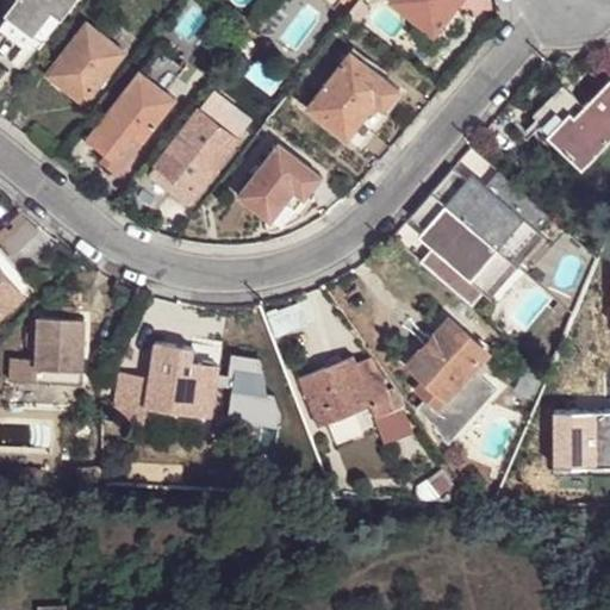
[(53,11),(61,17),(73,0),(20,0),(10,16),(33,35),(53,11)]
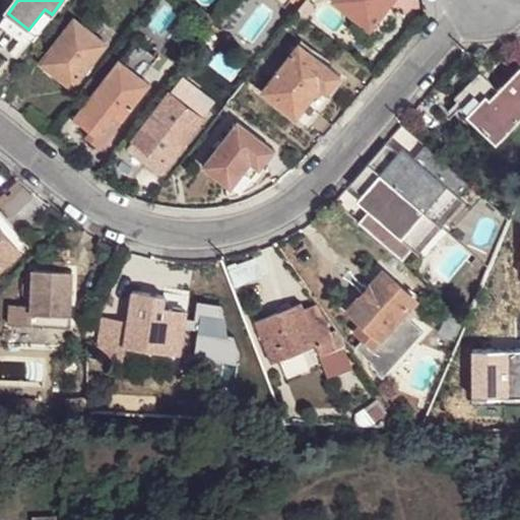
[(307,0),(299,12),(307,19),(316,6),(308,0),(307,0)]
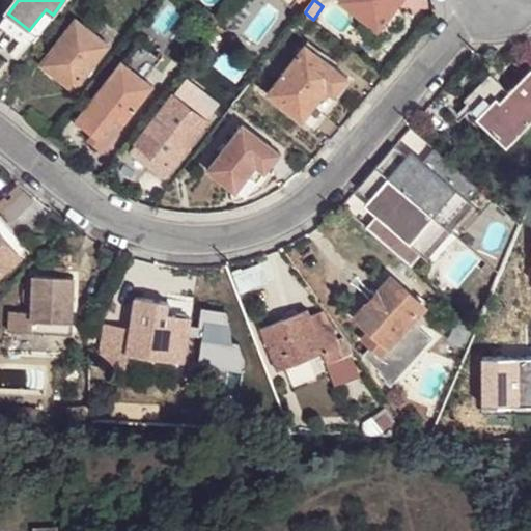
[(364,19),(381,31),(399,6),(403,0),(341,0),(341,1),(347,7),(364,19)]
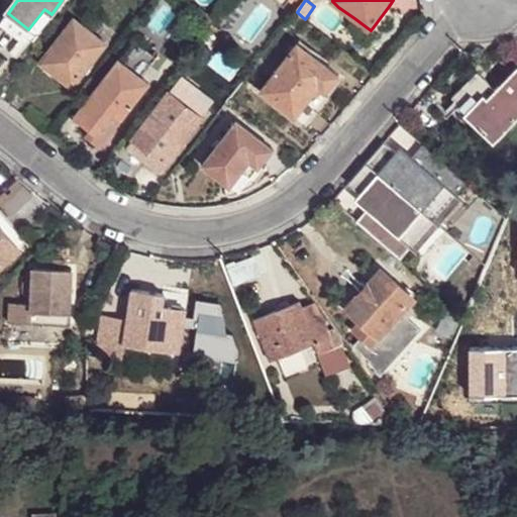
[(389,6),(371,30),(354,18),(352,20),(346,27),(371,44),(395,11),(389,6)]
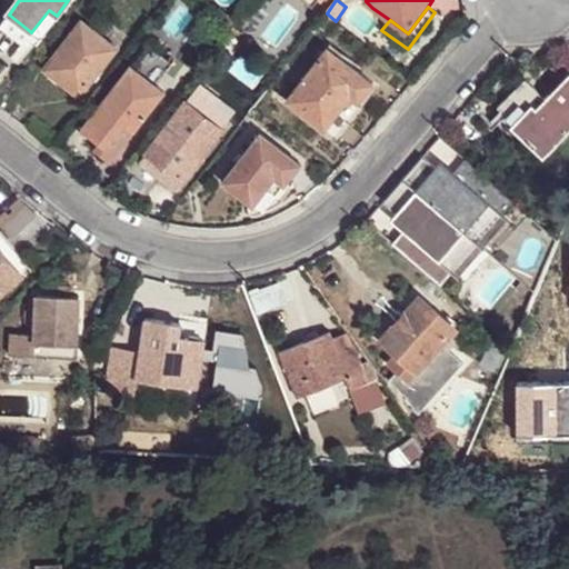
[(36,45),(57,16),(49,10),(31,32),(28,38),(36,45)]
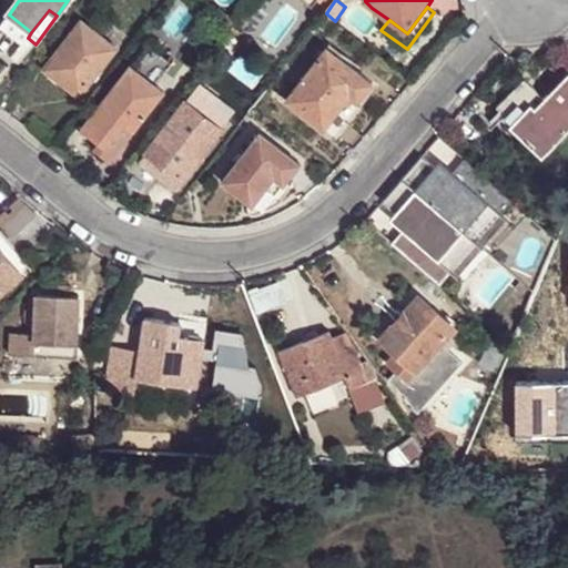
[(328,32),(335,21),(326,13),(318,24),(328,32)]
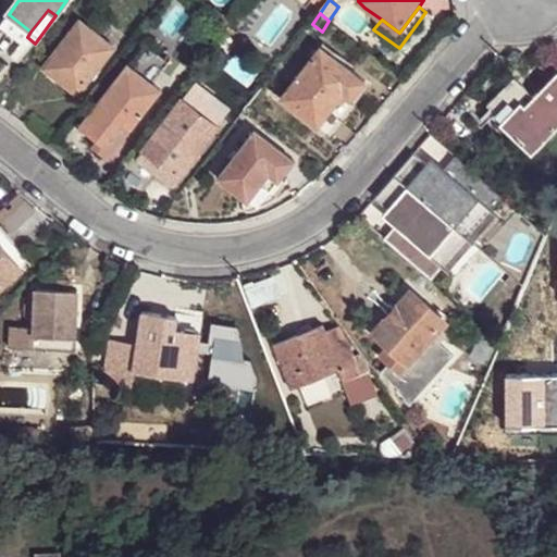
[(27,37),(31,32),(9,14),(4,20),(27,37)]
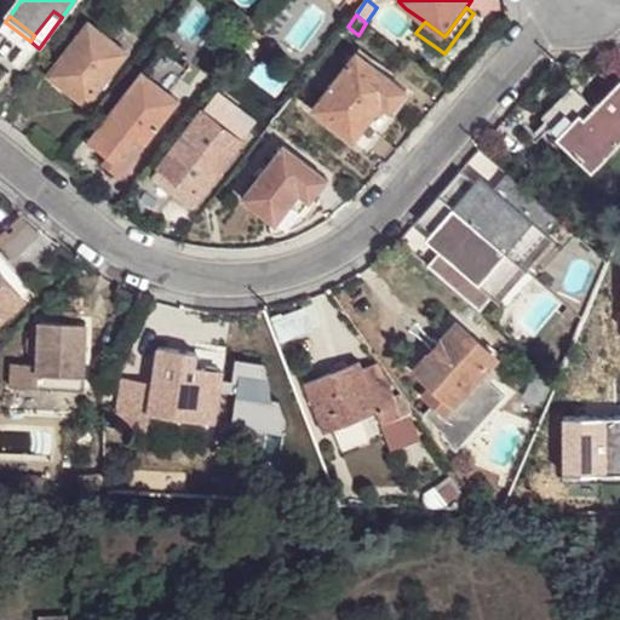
[(128,55),(90,24),(50,76),(53,79),(55,85),(64,92),(70,93),(87,107),(128,55)]
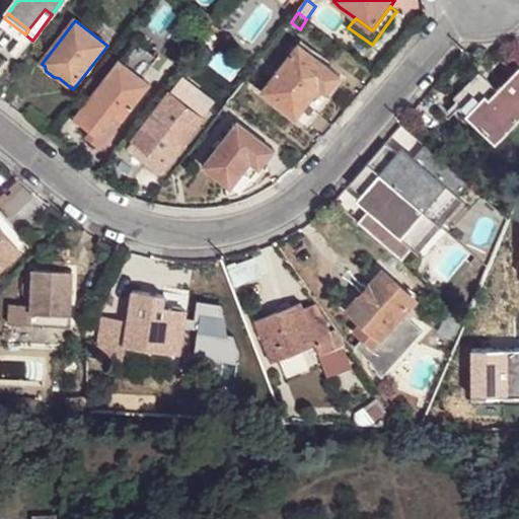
[(263,91),(297,119),(320,88),(326,92),(341,75),(299,44),(263,91)]
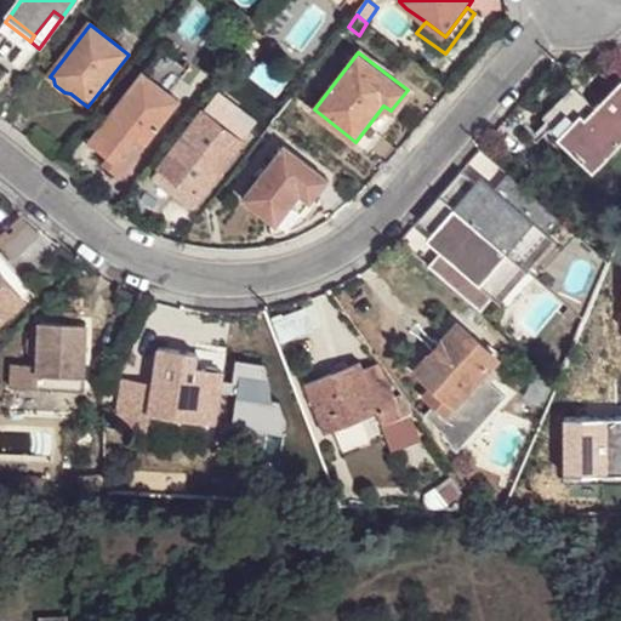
[(146,74),(170,92),(184,74),(160,56),(146,74)]
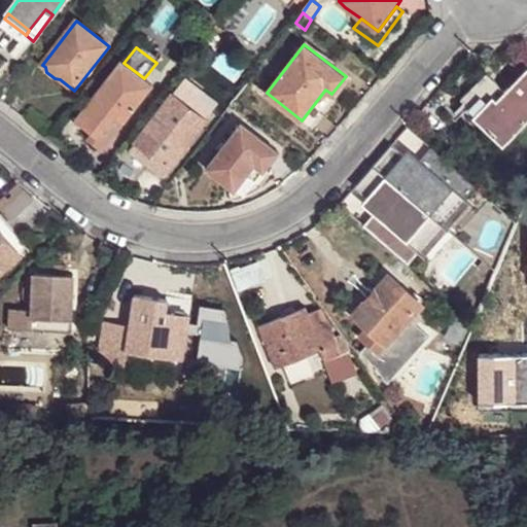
[(152,84),(144,78),(124,63),(121,61),(75,119),(88,129),(99,137),(116,113),(125,120),(152,84)]
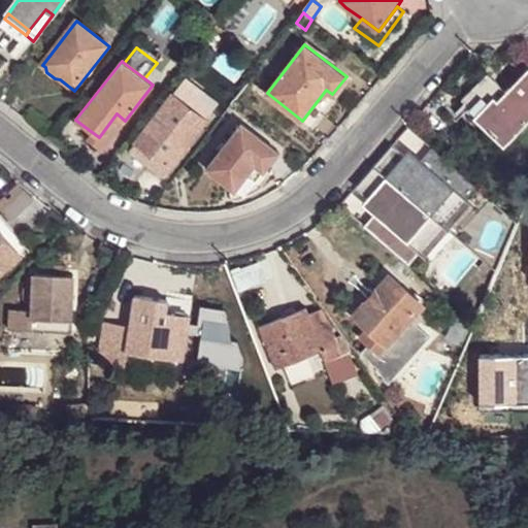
[(527,70),(498,101),(503,105),(527,78),(527,70)]
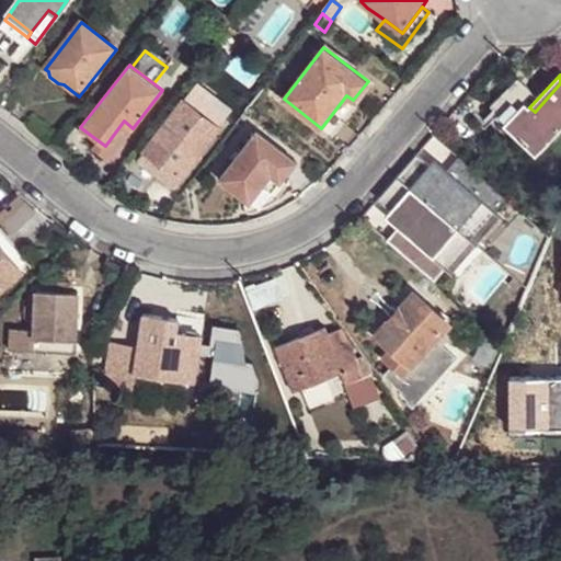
[(497,109),(502,113),(517,96),(525,89),(516,81),(493,105),(497,109)]
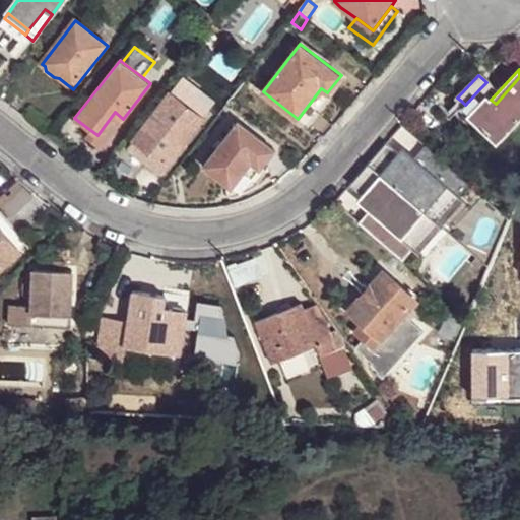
[(184,77),(171,93),(187,107),(194,98),(200,88),(184,77)]
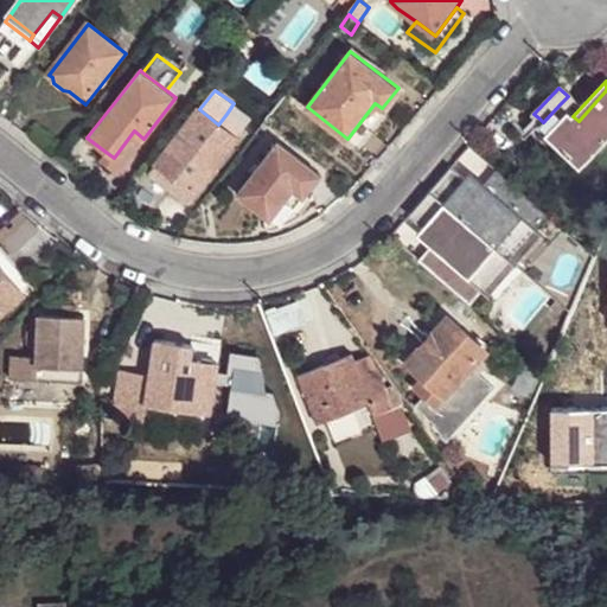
[(580,167),(606,139),(606,90),(579,121),(573,116),(569,113),(545,135),(580,167)]
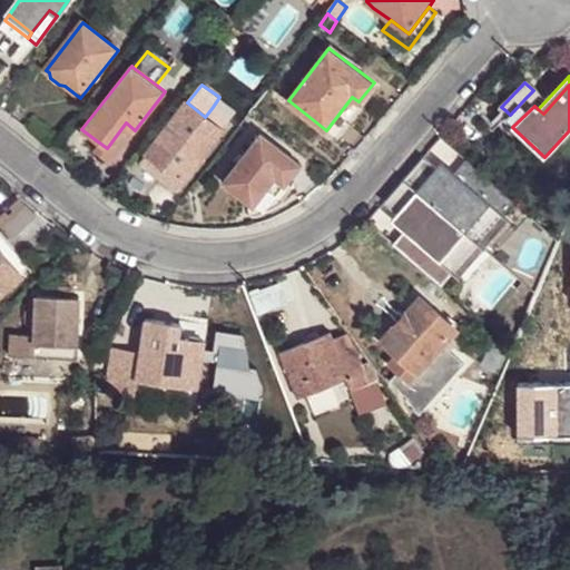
[(352,97),(326,130),(337,139),(364,106),(359,101),(352,97)]
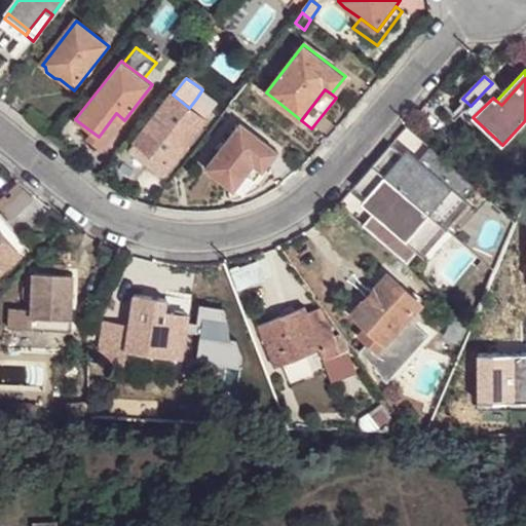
[(465,110),(473,117),(493,98),(485,90),(471,106),(465,110)]
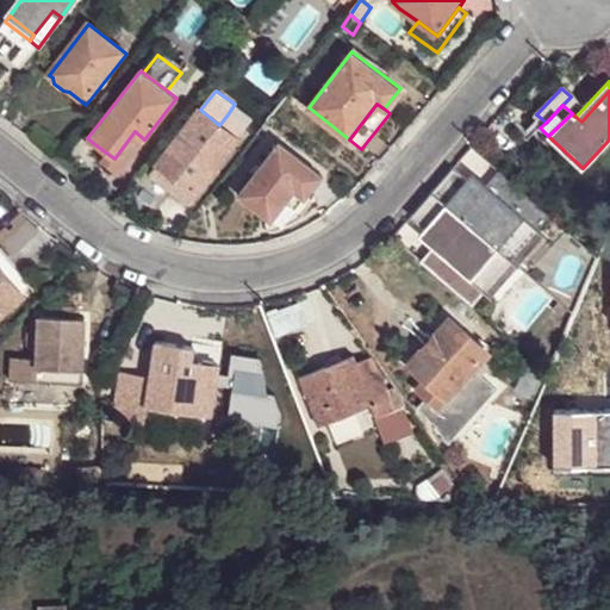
[(178,178),(195,194),(237,139),(219,125),(200,110),(159,165),(178,178)]
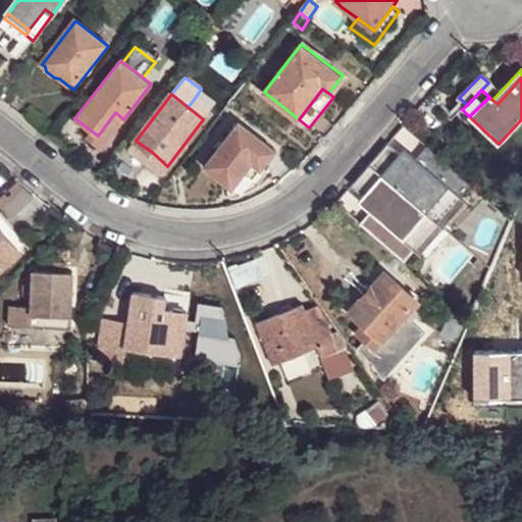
[(195,98),(188,107),(203,119),(211,110),(195,98)]
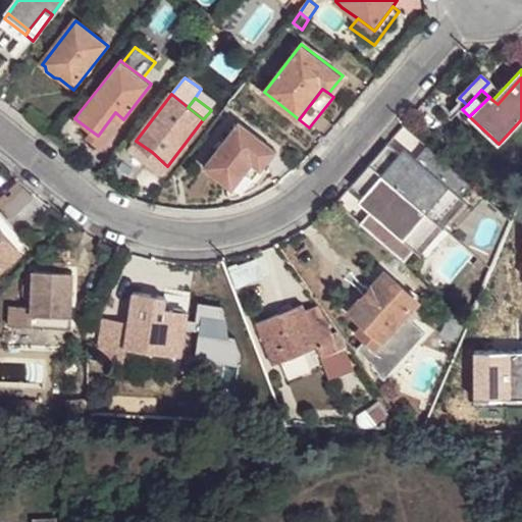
[(106,143),(123,119),(115,112),(98,136),(106,143)]
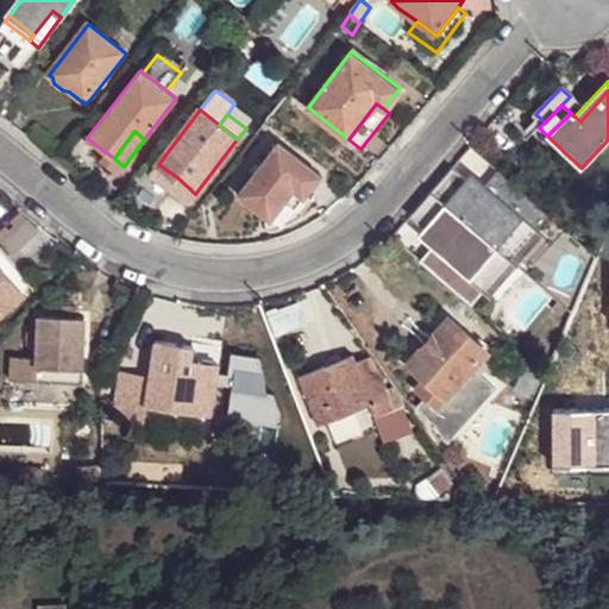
[(295,190),(305,198),(307,194),(321,176),(281,144),(239,194),(268,217),(270,219),(295,190)]
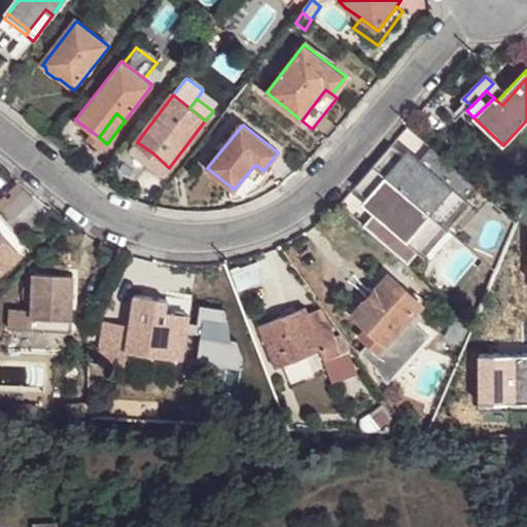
[(146,163),(153,153),(137,142),(131,150),(146,163)]
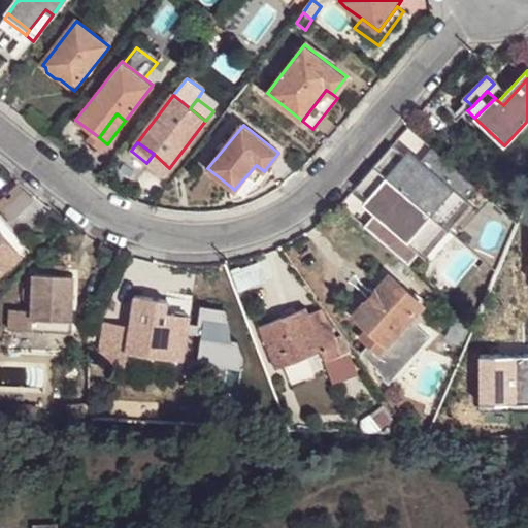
[(477,187),(433,147),(423,160),(417,166),(405,156),(394,145),(374,167),(444,226),(477,187)]
